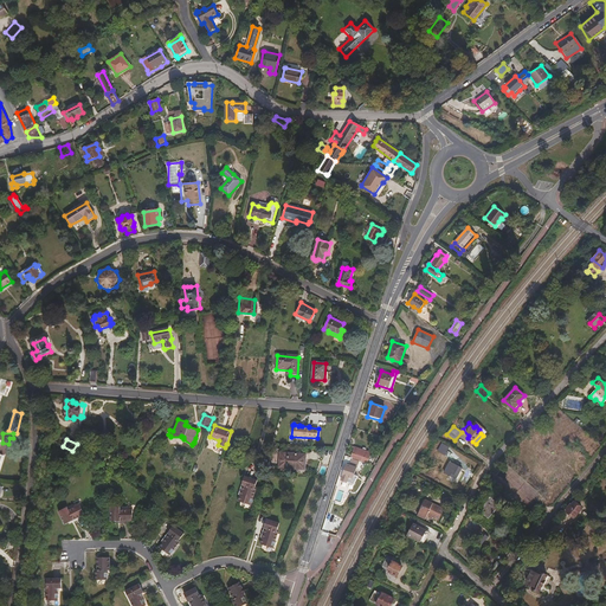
[(445,456),(450,447),(443,444),(438,451),(445,456)]
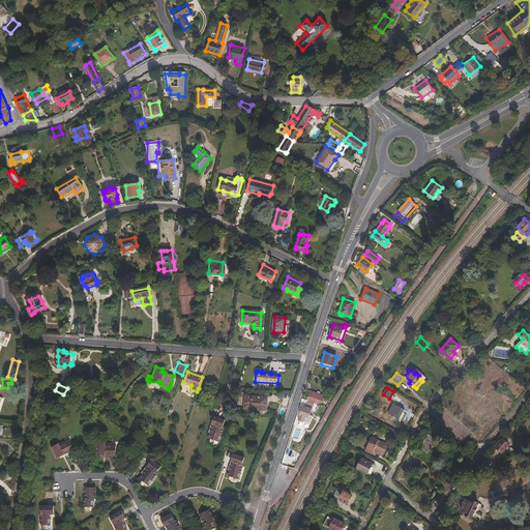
[(325,396),(310,391),(308,396),(310,396),(322,401),(323,401),(325,396)]
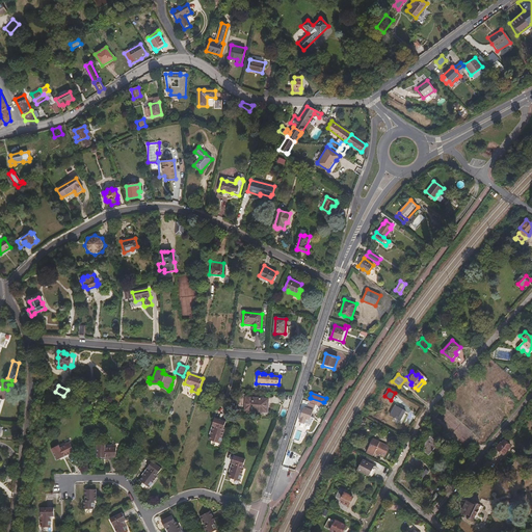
[(265,411),(266,403),(269,404),(269,399),(246,397),(245,410),(265,411)]
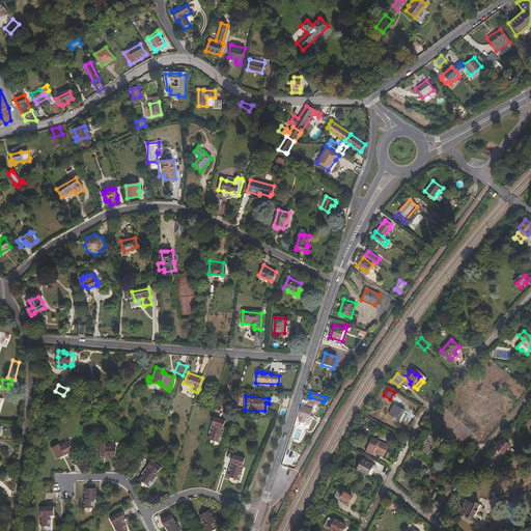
[(310,424),(313,417),(310,416),(314,407),(304,403),(300,415),(301,416),(299,420),(301,422),(303,422),(304,422),(305,422),(310,424)]
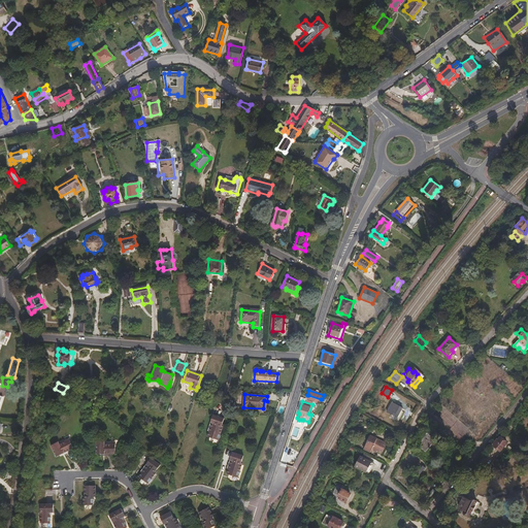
[(401,410),(402,407),(392,402),(387,410),(397,417),(401,410)]
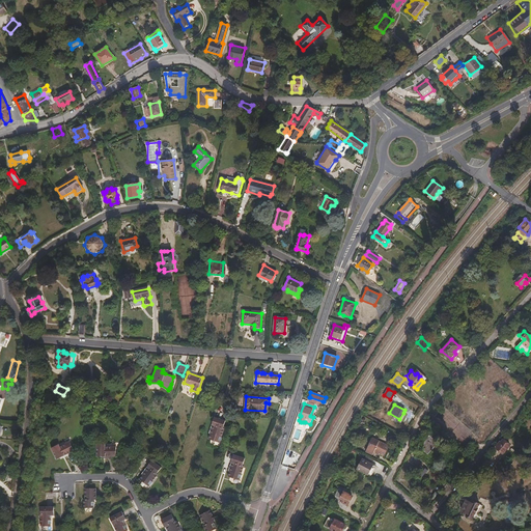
[(224,438),(227,429),(225,429),(228,421),(217,417),(213,429),(214,430),(213,434),(211,439),(222,443),(223,441),(224,442),(225,439),(224,438)]
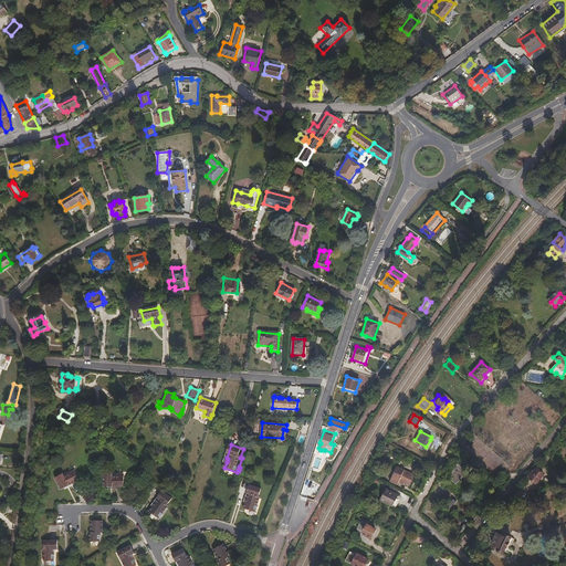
[(461,479),(465,473),(468,471),(458,463),(448,475),(457,484),(461,479)]
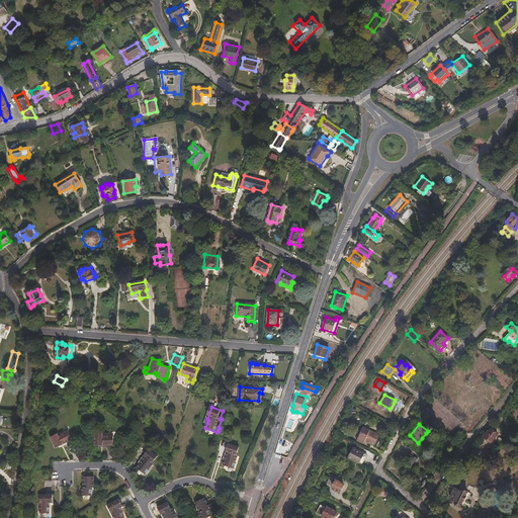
[(365,441),(370,430),(363,427),(357,439),(364,442),(365,441)]
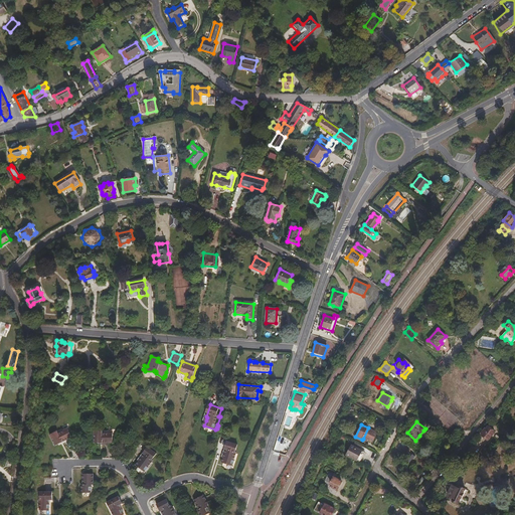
[(488,440),(495,432),(488,426),(486,428),(485,427),(481,433),(480,434),(488,440)]
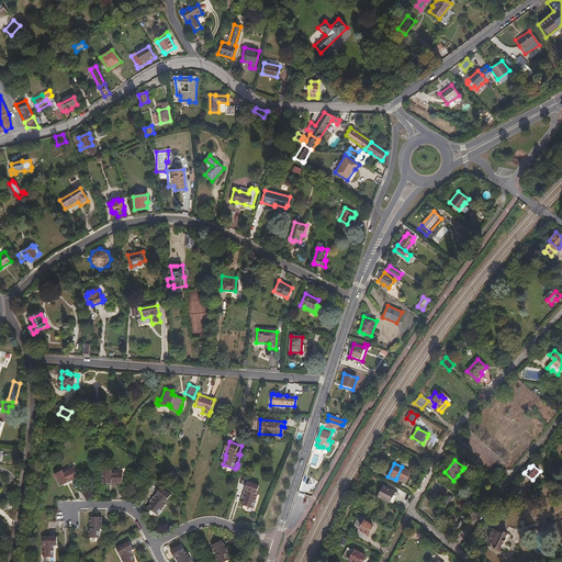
[(411,474),(408,473),(409,471),(402,467),(396,479),(401,481),(402,479),(407,482),(411,474)]
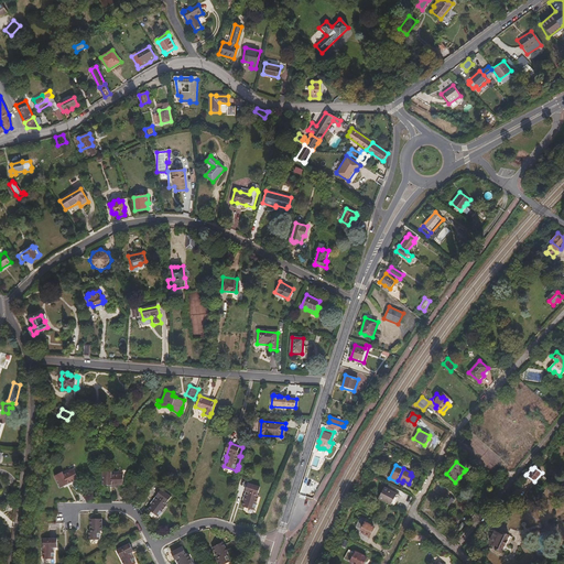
[(74,481),(78,478),(74,469),(63,475),(62,473),(54,476),(61,488),(64,486),(67,485),(68,486),(75,483),(74,481)]
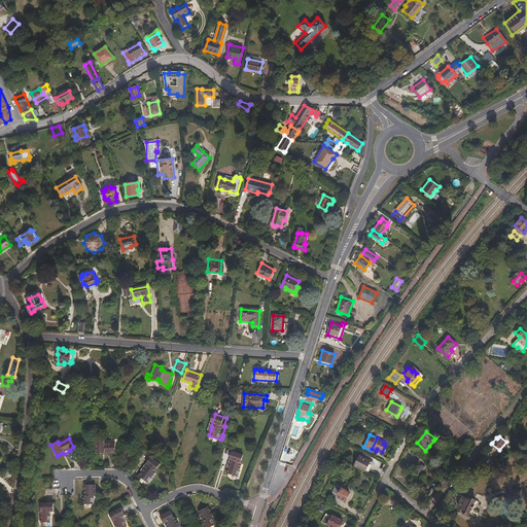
[(115,453),(115,443),(104,443),(104,441),(96,441),(96,453),(100,453),(104,453),(104,454),(111,454),(111,453),(115,453)]
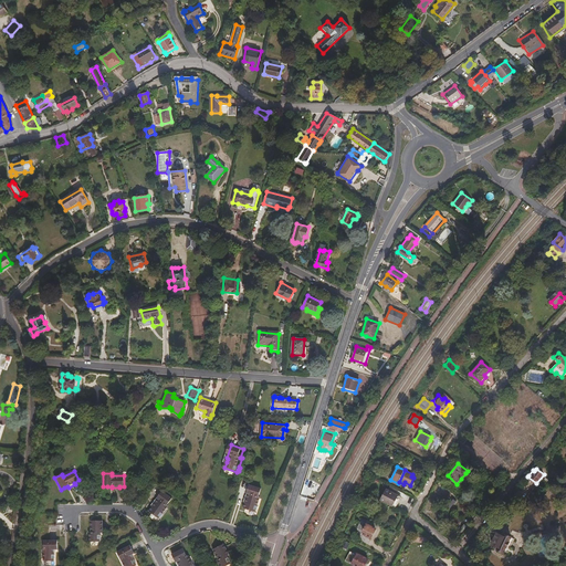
[(467,482),(470,478),(465,473),(461,479),(467,482)]
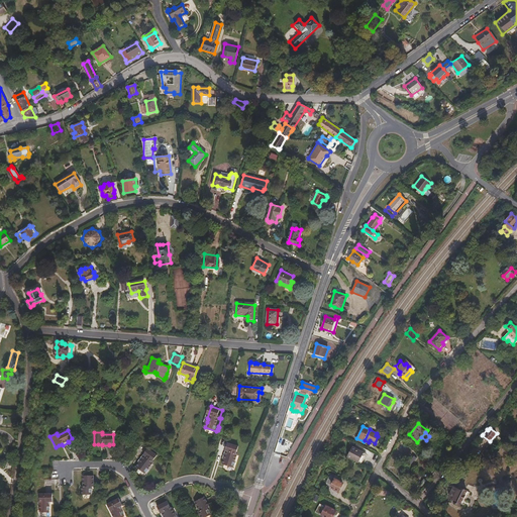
[(234,461),(237,452),(236,452),(238,445),(227,441),(223,453),(224,453),(223,457),(221,462),(233,467),(233,464),(234,464),(235,461),(234,461)]
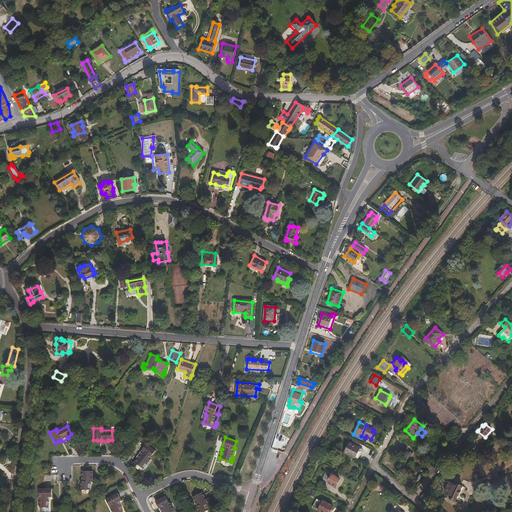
[(483,454),(489,446),(483,441),(477,449),(483,454)]
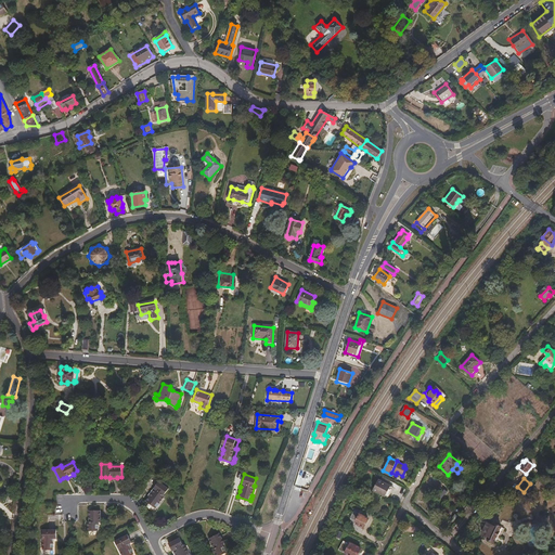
[(385,495),(390,485),(378,479),(376,483),(381,486),(377,492),(385,495)]
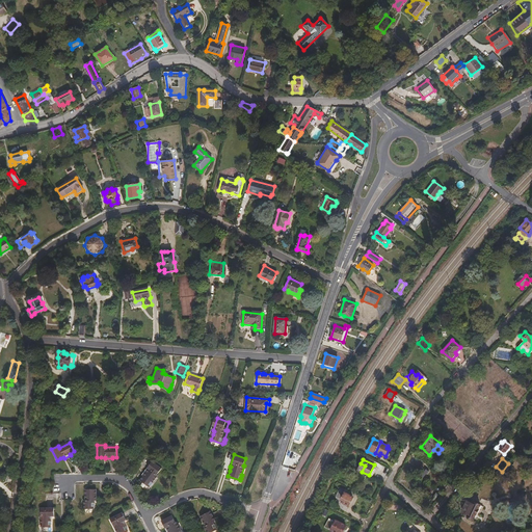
[(153,483),(158,476),(157,475),(162,469),(153,461),(144,472),(145,473),(143,476),(139,480),(150,487),(151,486),(153,484),(153,483)]
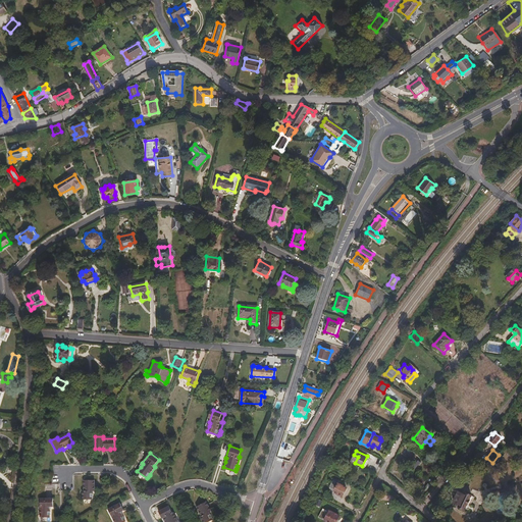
[(93,493),(92,493),(92,491),(95,491),(95,480),(84,480),(84,490),(82,491),(82,500),(92,500),(92,497),(93,497),(93,493)]
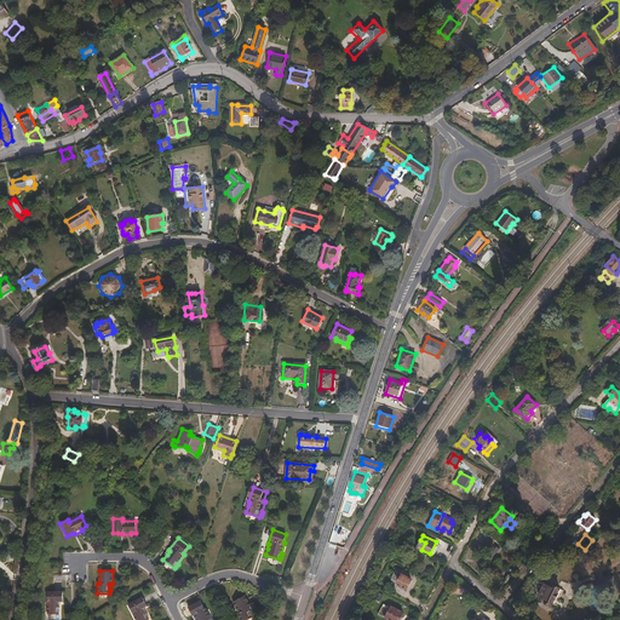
[(407,589),(412,579),(396,572),(392,578),(400,583),(400,584),(401,586),(407,589)]
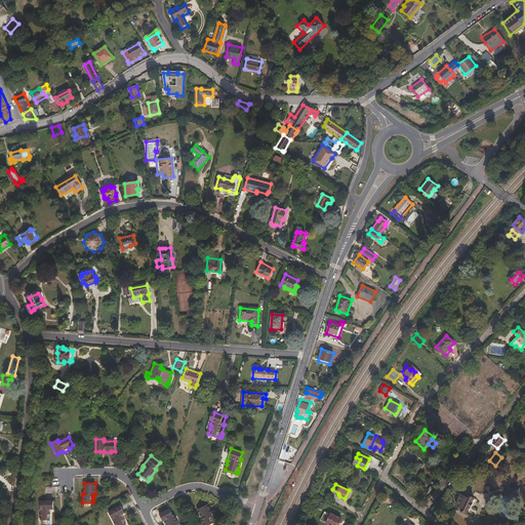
[(471,513),(477,499),(474,498),(466,494),(465,495),(460,493),(456,505),(462,507),(461,509),(468,512),(469,512),(471,513)]
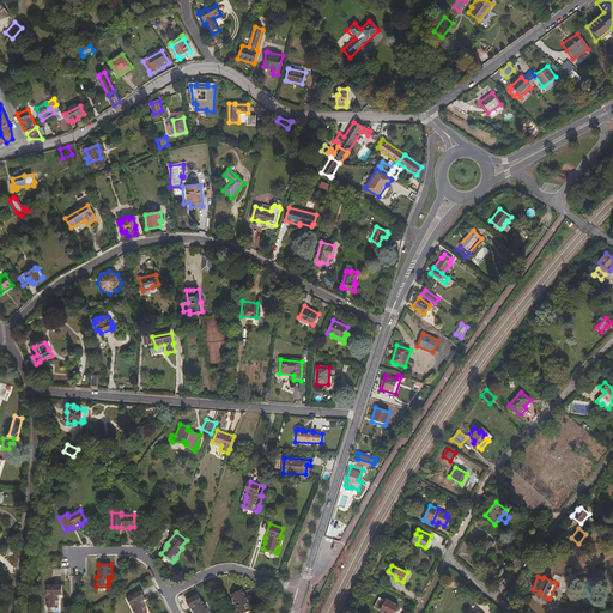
[(59,601),(59,595),(62,595),(62,586),(47,586),(47,608),(59,608),(59,605),(60,605),(60,601),(59,601)]
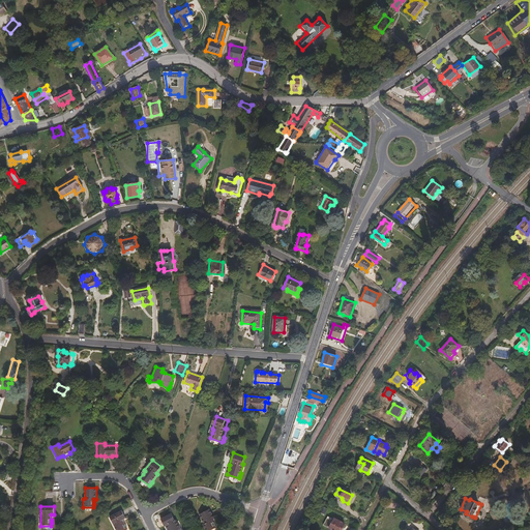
[(213,522),(212,520),(214,518),(209,508),(200,513),(204,523),(203,524),(206,529),(209,529),(216,527),(215,525),(215,524),(214,521),(213,522)]
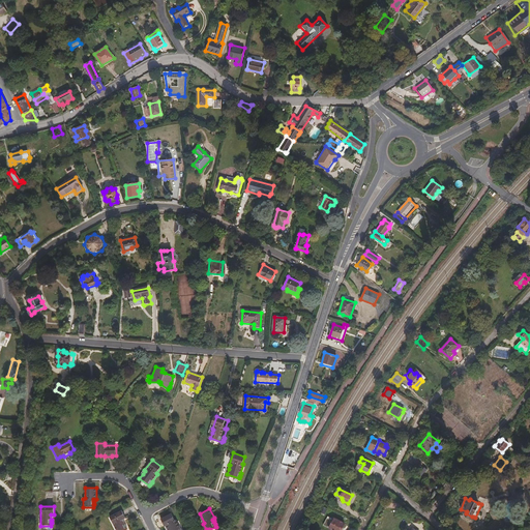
[(127,526),(125,524),(124,524),(122,520),(125,518),(121,510),(110,517),(116,529),(125,529),(127,529),(126,527),(127,526)]
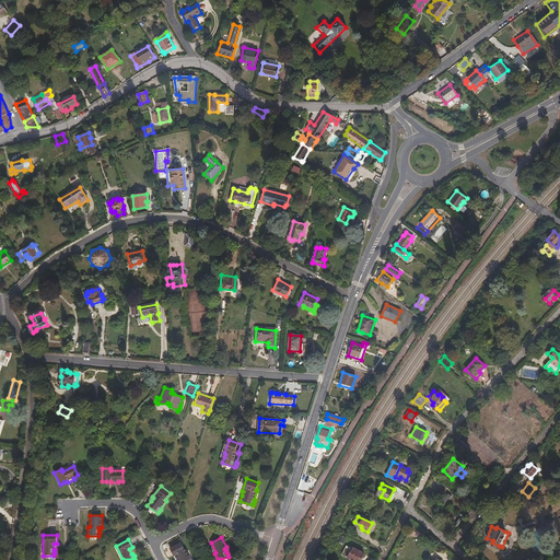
[(190,557),(186,549),(185,549),(181,541),(170,548),(176,559),(177,559),(193,559),(191,557),(190,557)]
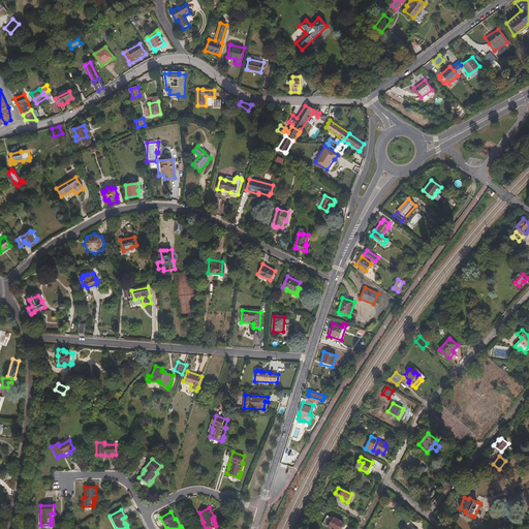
[(332,528),(340,528),(344,523),(334,518),(332,521),(329,527),(332,528)]
